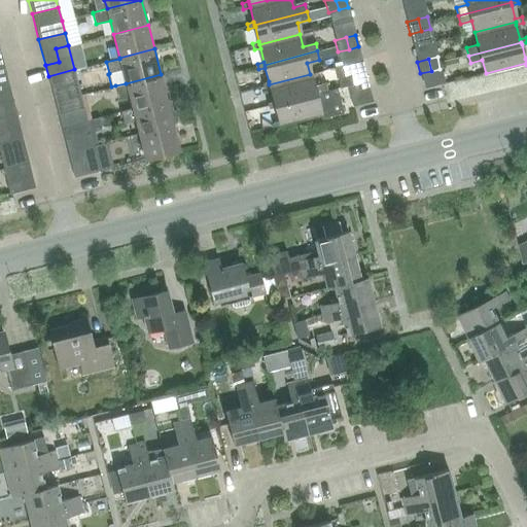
[(345,79),(365,74),(361,61),(335,67),(340,88),(347,86),(345,79)]
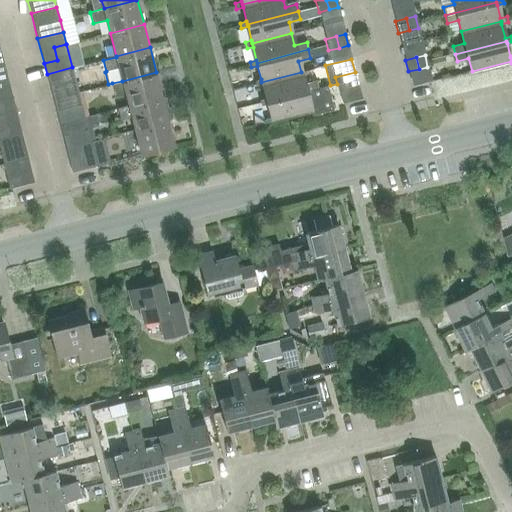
[(0,89),(9,88),(3,64),(0,64),(0,89)]
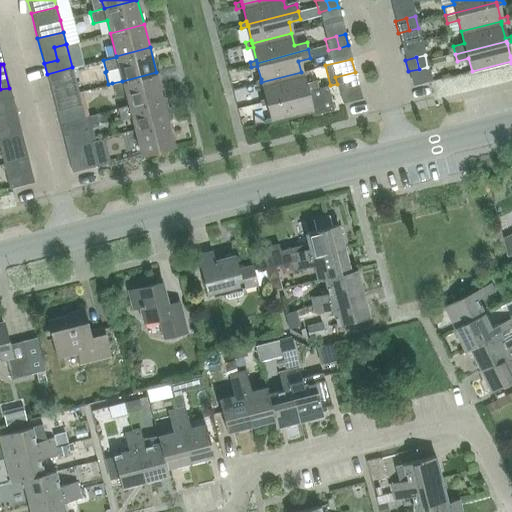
[(66,95),(78,92),(72,67),(47,74),(50,87),(63,83),(66,95)]
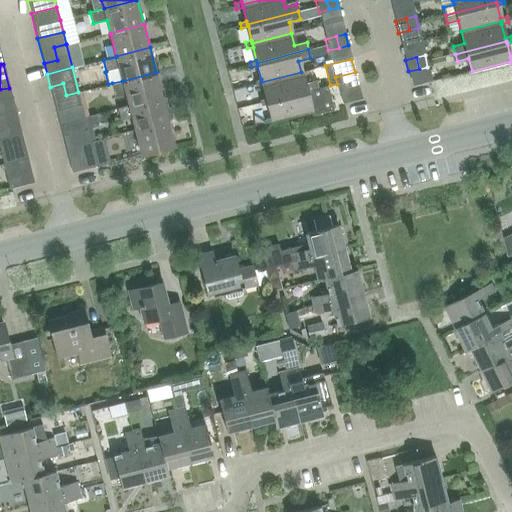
[(129,105),(162,97),(156,72),(122,81),(112,83),(116,97),(126,94),(129,105)]
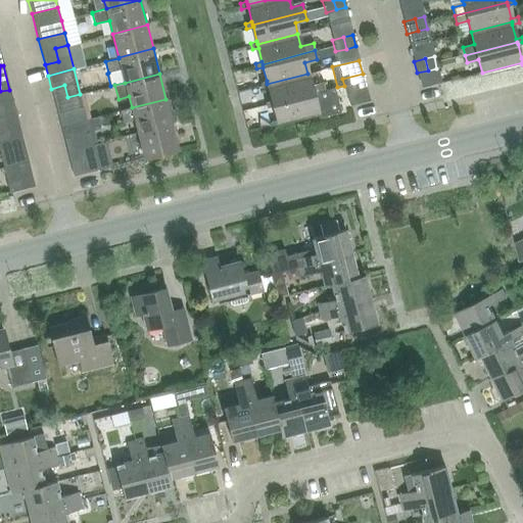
[(273,103),(325,90),(323,83),(311,87),(307,74),(267,84),(267,81),(260,83),(263,88),(268,87),(272,101),(273,103)]
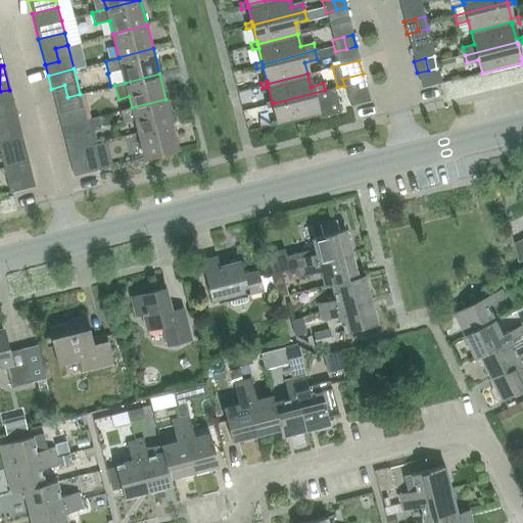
[(342,79),(344,86),(345,91),(365,86),(363,74),(342,79)]
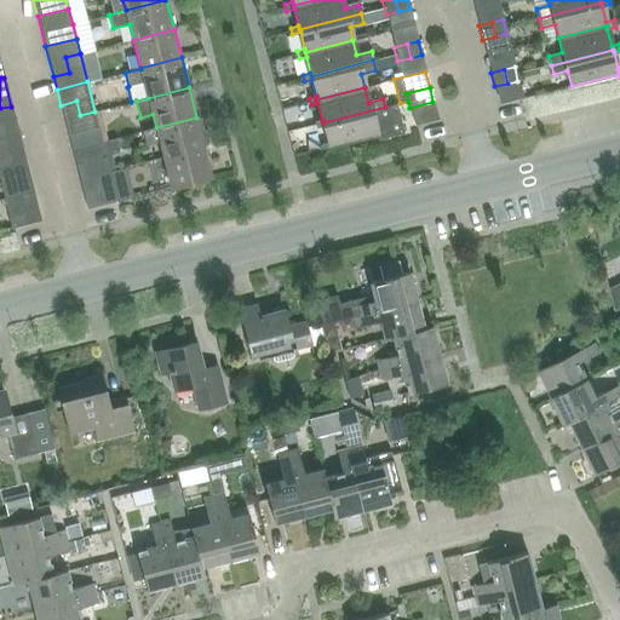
[(95,112),(80,115),(76,101),(61,105),(68,133),(98,126),(95,112)]
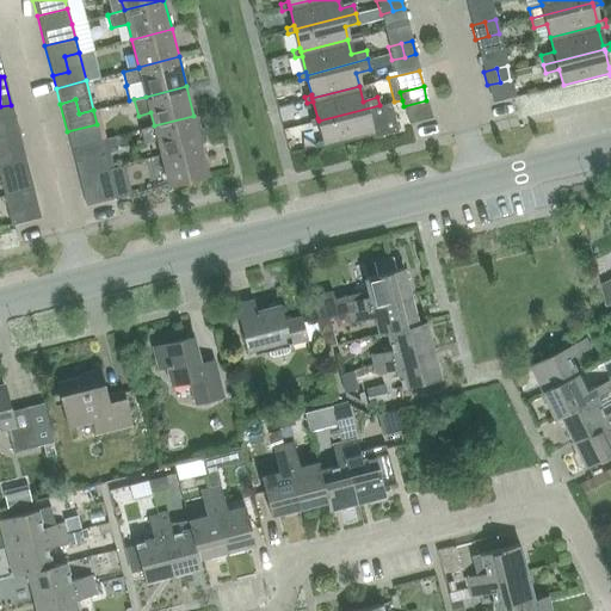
[(319,121),(318,118),(310,119),(312,127),(319,124),(325,146),(371,134),(372,137),(399,130),(392,103),(380,105),(319,121)]
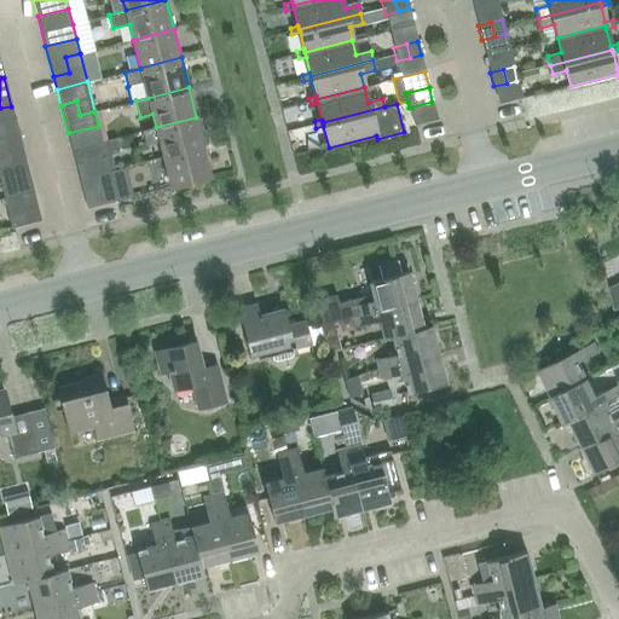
[(0,138),(18,134),(11,106),(0,108),(0,138)]
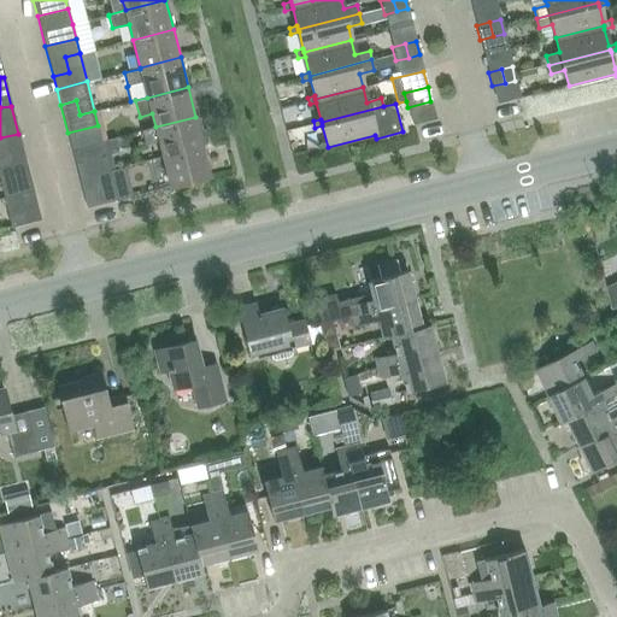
[(163,157),(204,146),(195,117),(156,127),(141,130),(145,145),(159,141),(163,157)]
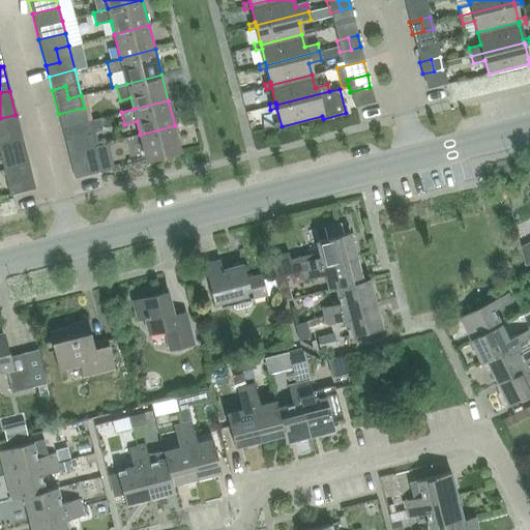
[(61,127),(87,120),(84,108),(58,114),(61,127)]
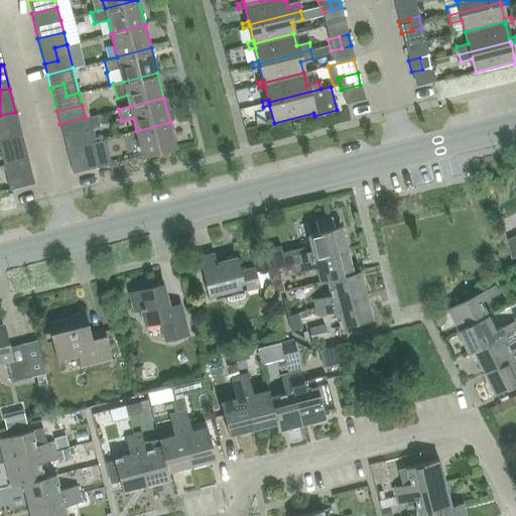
[(0,141),(21,136),(15,112),(0,115),(0,141)]
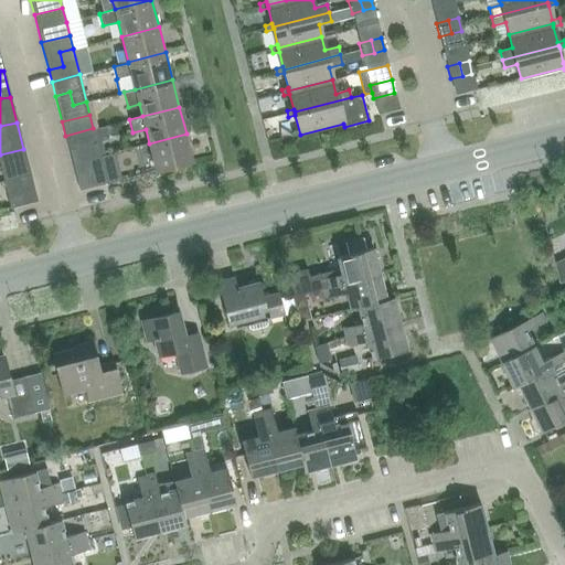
[(68,150),(97,142),(93,128),(65,136),(68,150)]
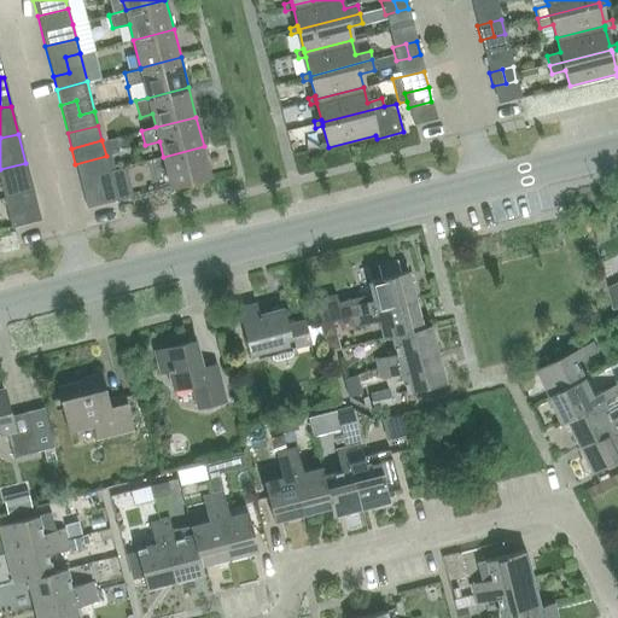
[(204,146),(163,157),(170,187),(211,178),(204,146)]
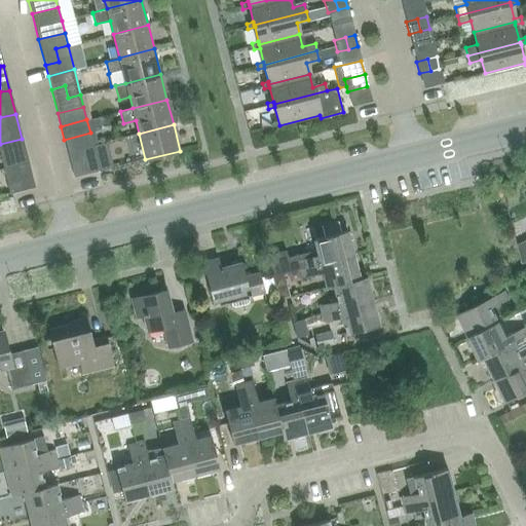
[(81,148),(94,145),(90,133),(64,140),(71,164),(84,160),(81,148)]
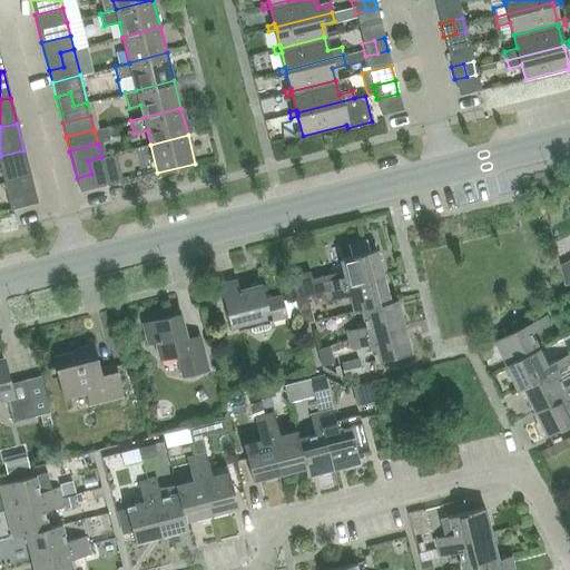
[(0,165),(5,183),(30,177),(23,150),(0,156),(0,165)]
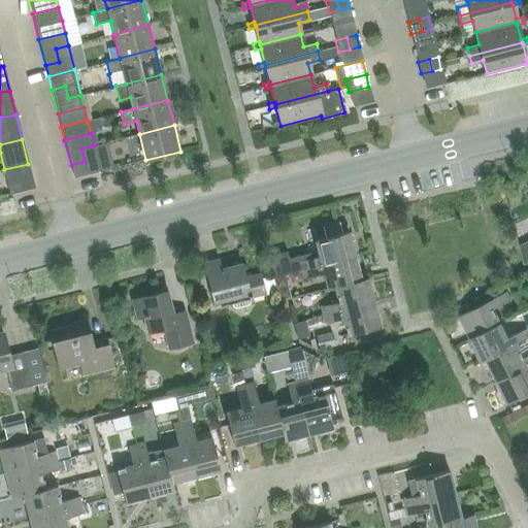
[(85,161),(71,165),(74,178),(100,172),(94,145),(81,149),(85,161)]
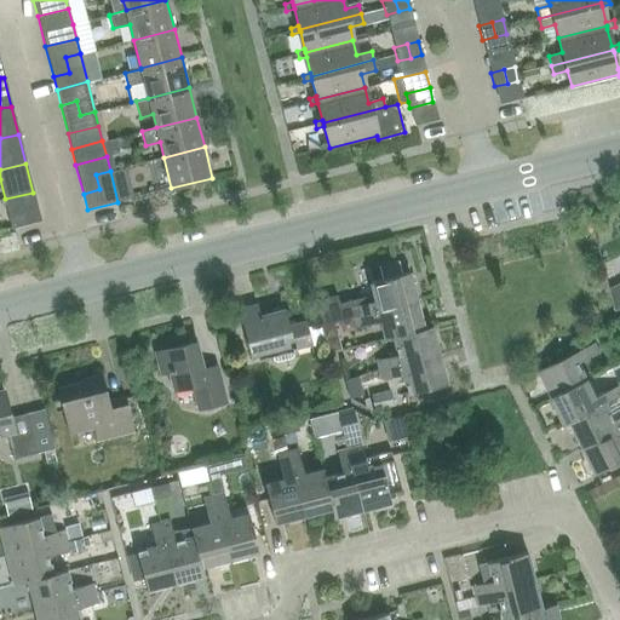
[(33,193),(5,199),(12,229),(40,222),(33,193)]
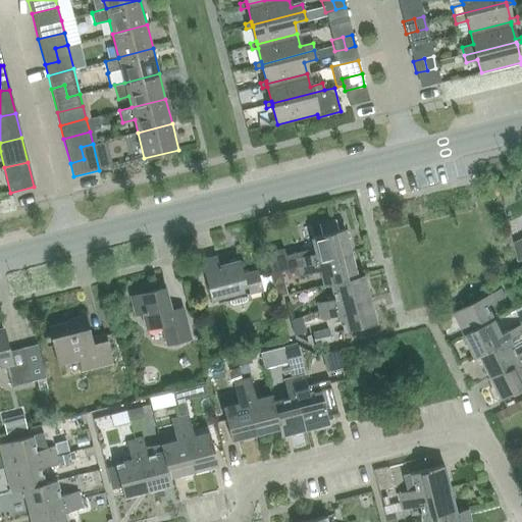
[(296,267),(350,254),(344,229),(309,239),(313,254),(294,259),(296,267)]
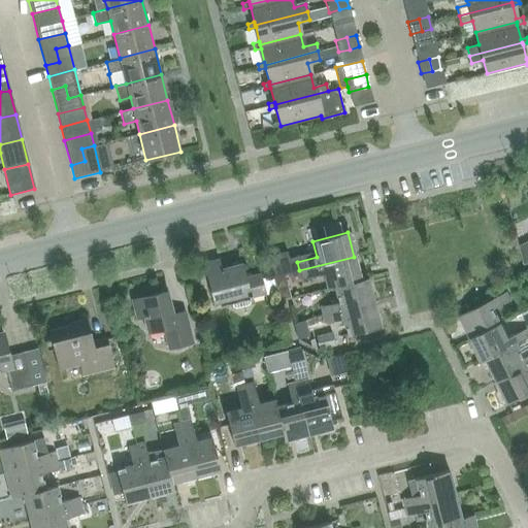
[(360,281),(360,279),(354,257),(299,270),(301,278),(322,273),(326,289),(333,288),(333,287),(360,281)]
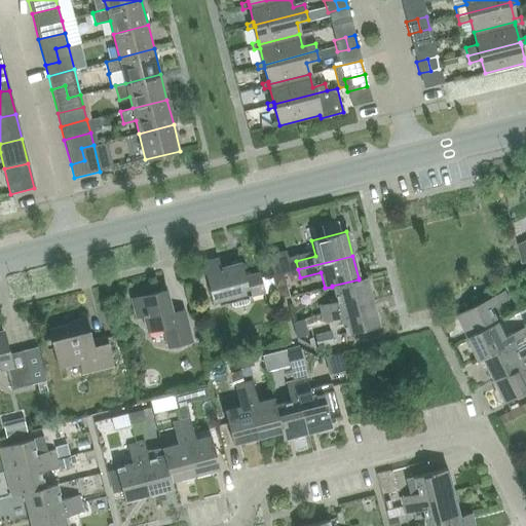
[(249,299),(264,295),(259,273),(243,277),(239,263),(218,268),(216,259),(202,262),(213,302),(219,300),(220,304),(231,302),(232,305),(235,307),(248,304),(249,301),(249,299)]
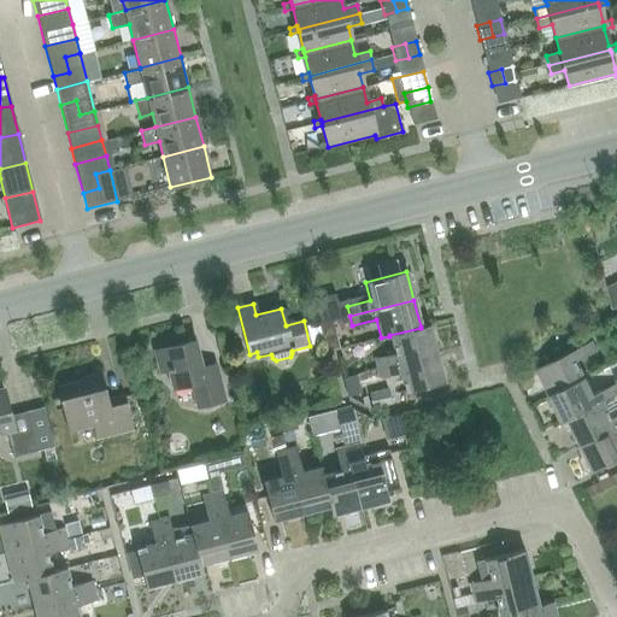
[(377,369),(435,353),(428,325),(421,327),(421,328),(389,335),(389,336),(394,354),(374,359),(377,369)]
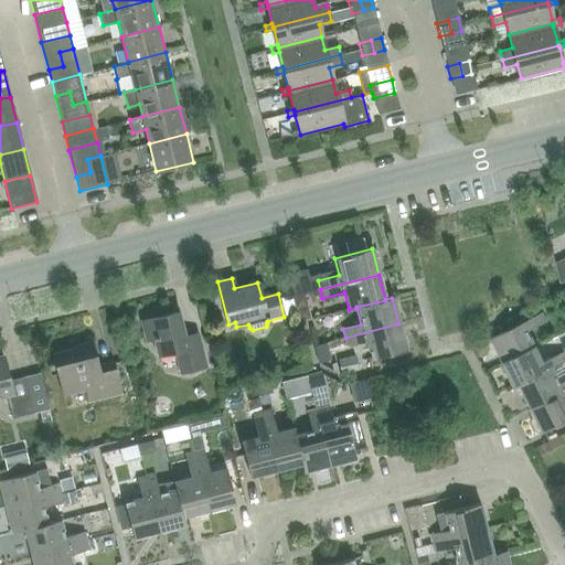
[(178,374),(205,366),(198,333),(184,337),(178,312),(141,321),(147,342),(153,341),(158,355),(172,351),(178,374)]
